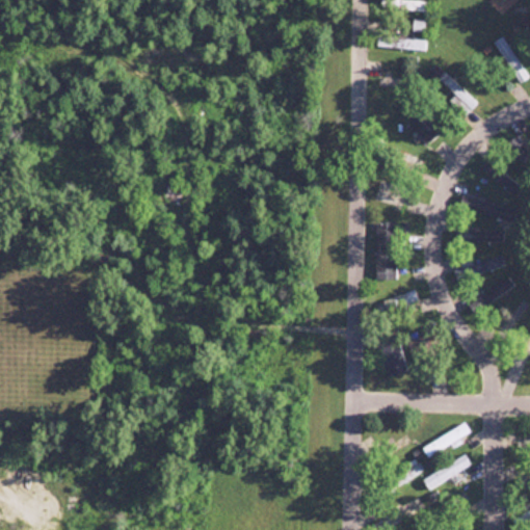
[(431,4),(412,0),(405,0),(404,8),(430,14),(431,4)]
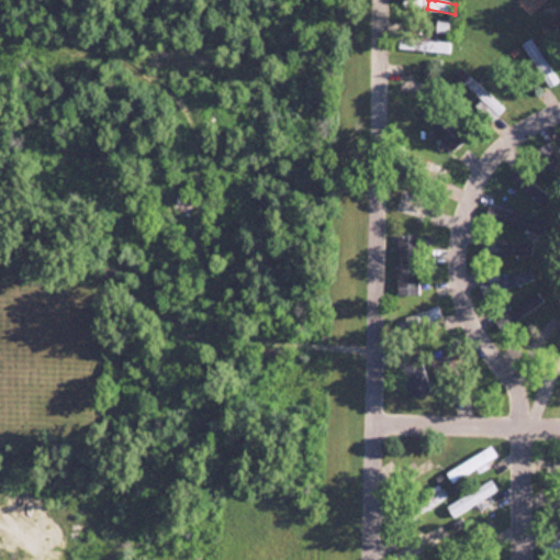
[(402,37),(401,51),(451,54),(452,40),(402,37)]
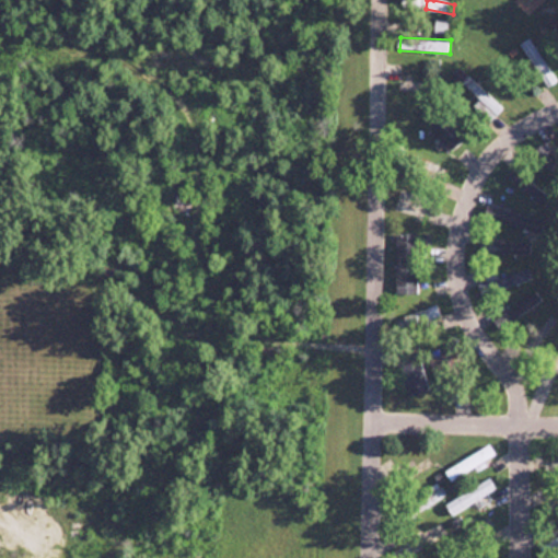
[(550,89),(557,83),(557,79),(530,41),(521,46),(550,89)]
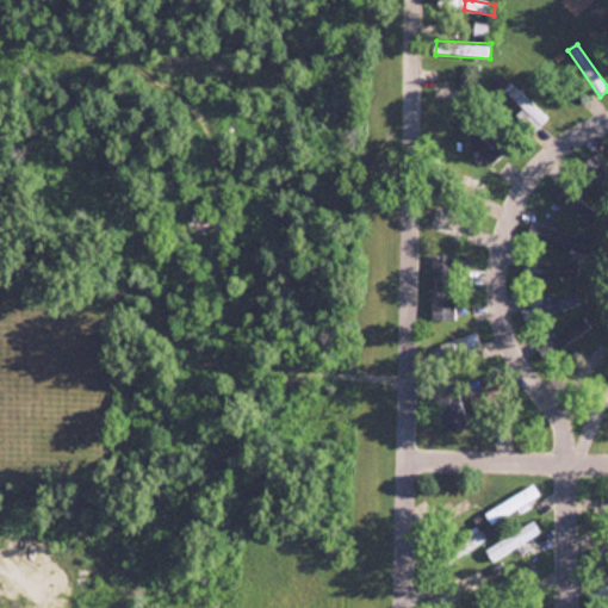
[(537,135),(550,121),(513,85),(504,92),(523,111),(519,116),(537,135)]
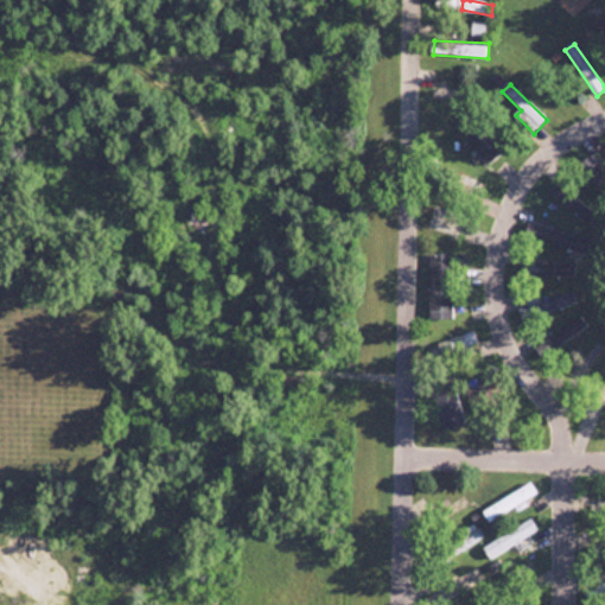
[(471,101),(471,89),(433,89),(433,101),(471,101)]
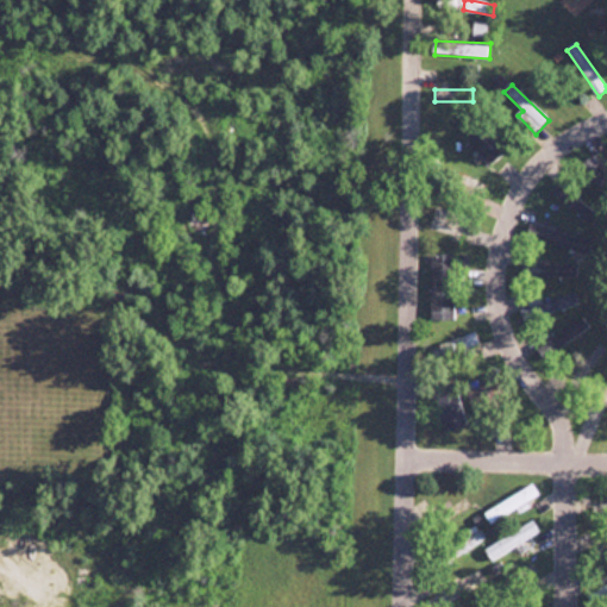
[(465,135),(492,167),(509,152),(483,120),(465,135)]
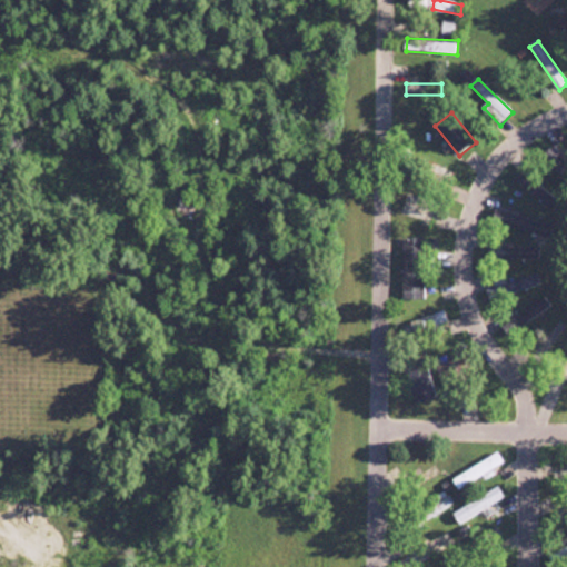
[(443,199),(406,196),(404,216),(441,219),(443,199)]
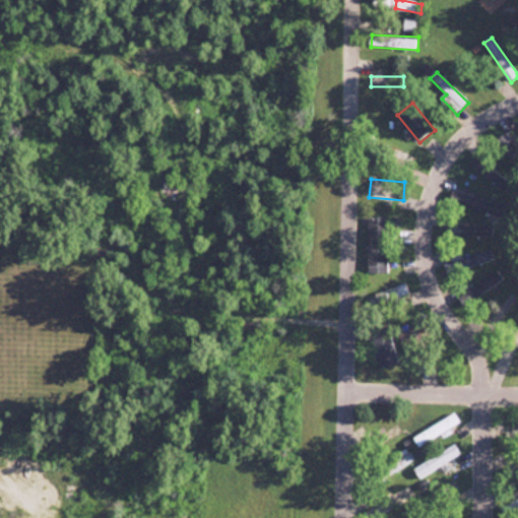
[(370,275),(390,275),(390,218),(370,218),(370,275)]
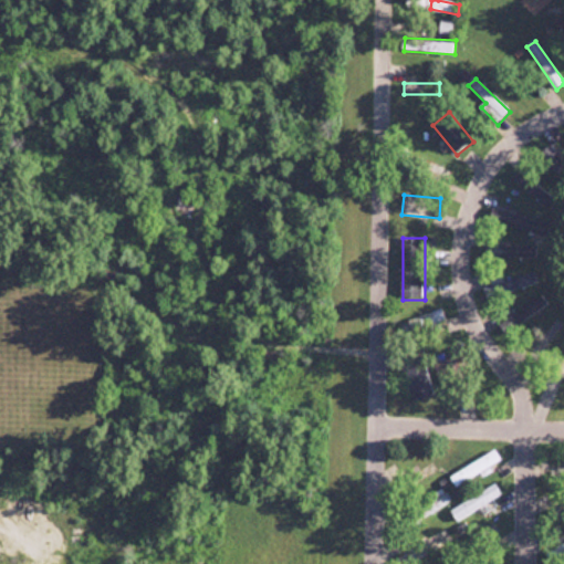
[(539,283),(535,273),(508,283),(511,293),(539,283)]
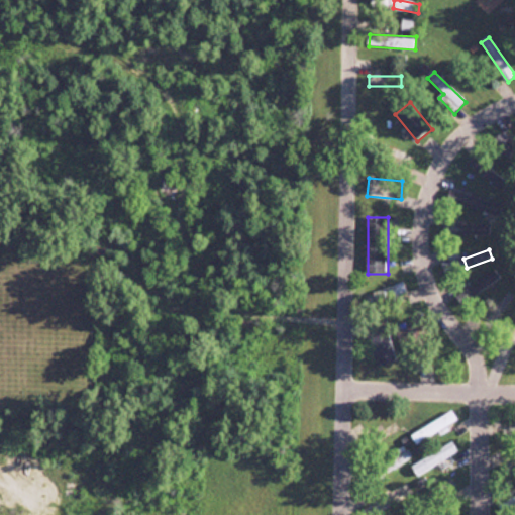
[(462,303),(502,283),(497,273),(458,293),(462,303)]
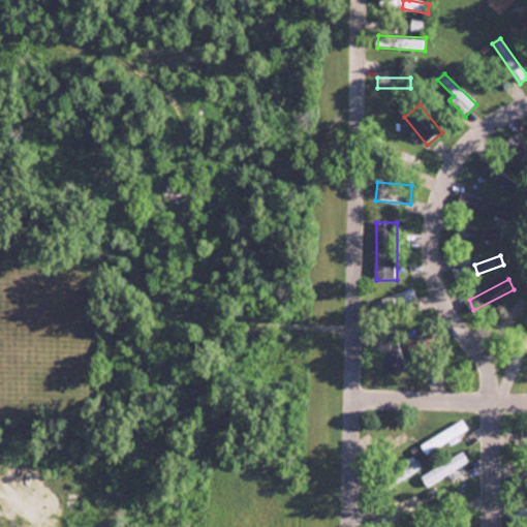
[(384,302),(388,310),(416,300),(413,290),(384,302)]
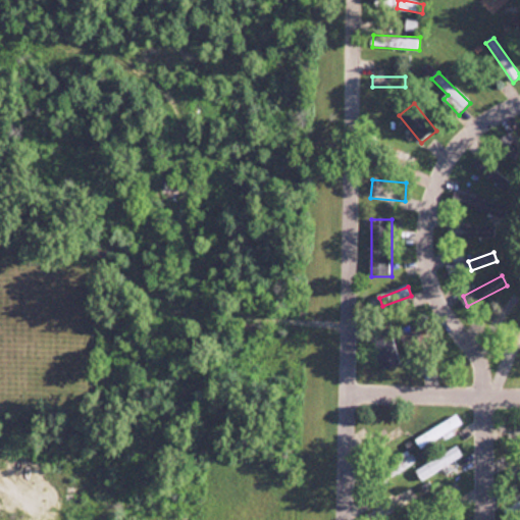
[(409,362),(428,358),(420,324),(401,328),(409,362)]
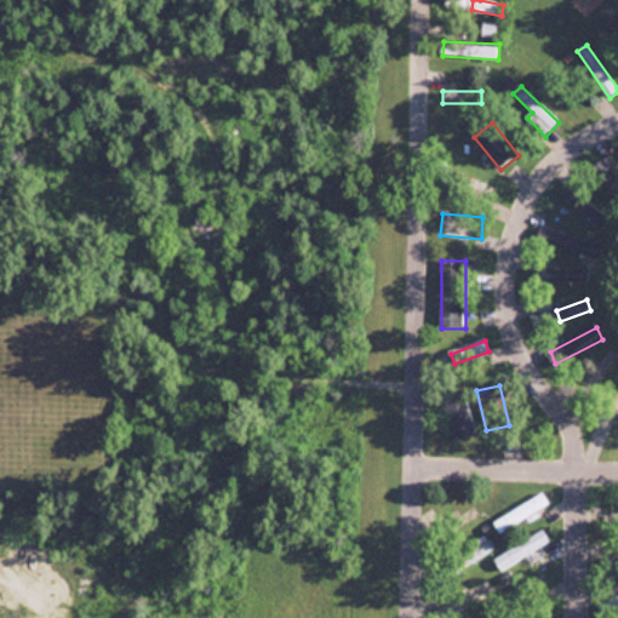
[(471,438),(471,402),(448,402),(448,438),(471,438)]
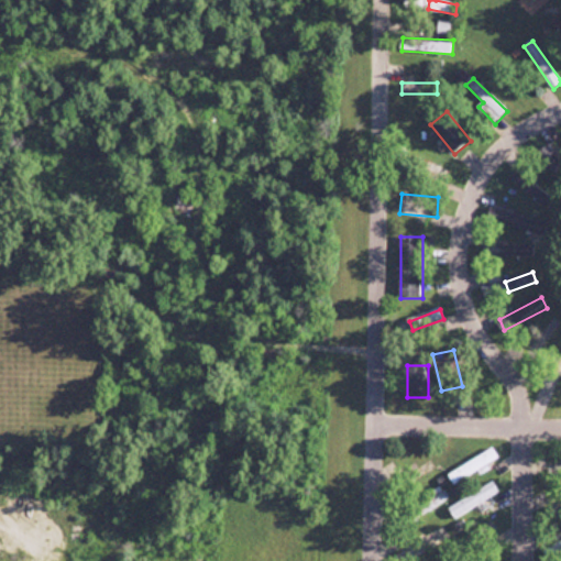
[(455,519),(501,493),(494,483),(450,509),(455,519)]
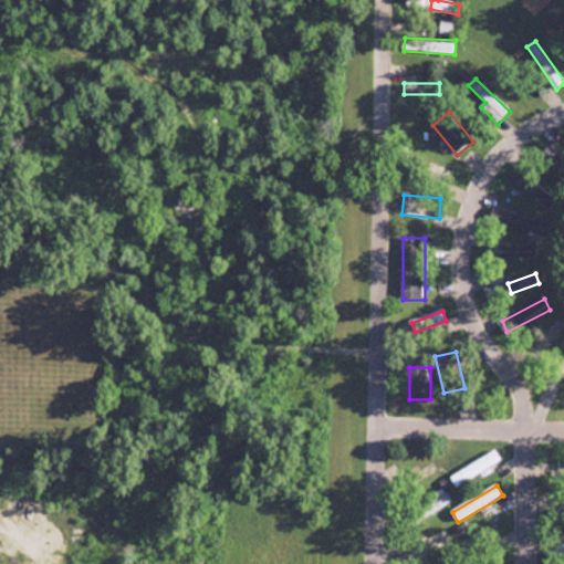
[(451,502),(444,490),(419,505),(426,518),(451,502)]
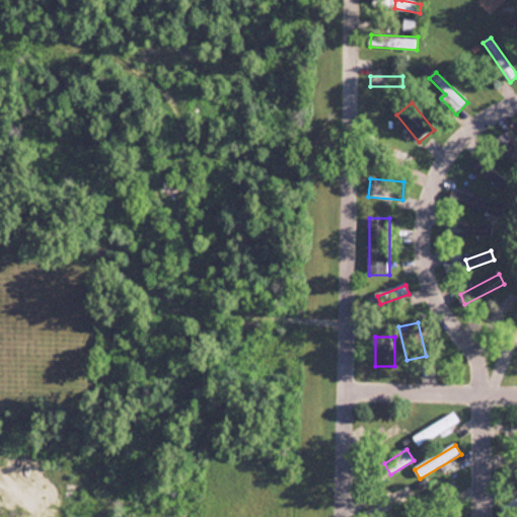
[(365,511),(368,516),(378,516),(413,495),(407,485),(365,511)]
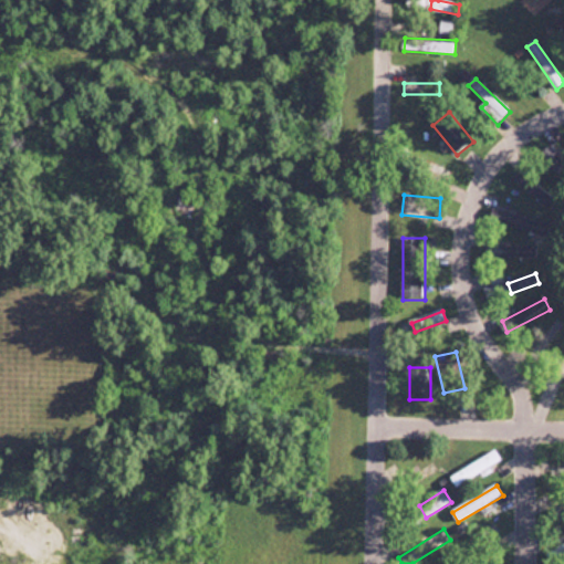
[(563,546),(553,546),(553,562),(563,562),(563,546)]
